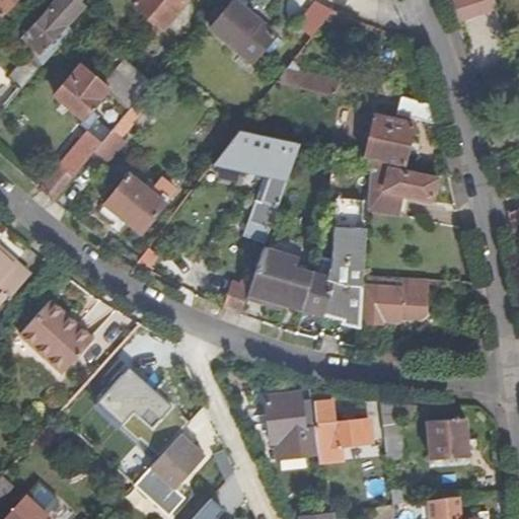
[(0,0),(0,14),(2,17),(17,0),(0,0)]
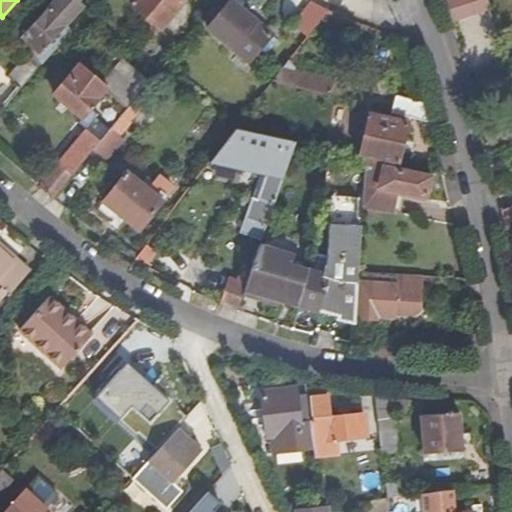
[(44,64),(73,33),(66,26),(85,6),(78,0),(57,0),(24,36),(26,38),(34,45),(29,50),(44,64)]
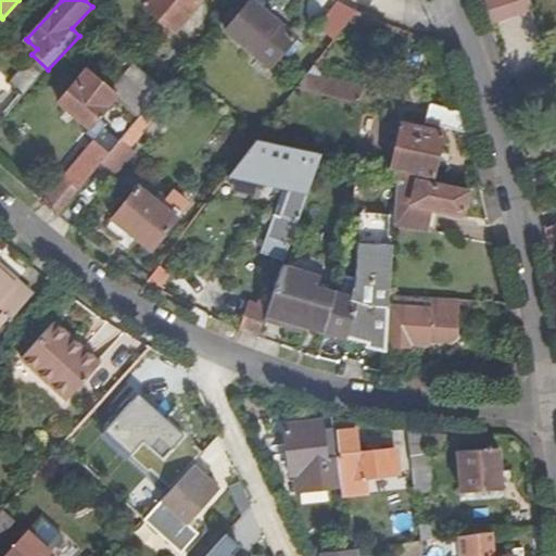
[(143,0),(147,3),(144,7),(175,34),(177,30),(189,41),(212,15),(199,4),(202,1),(200,0),(143,0)]
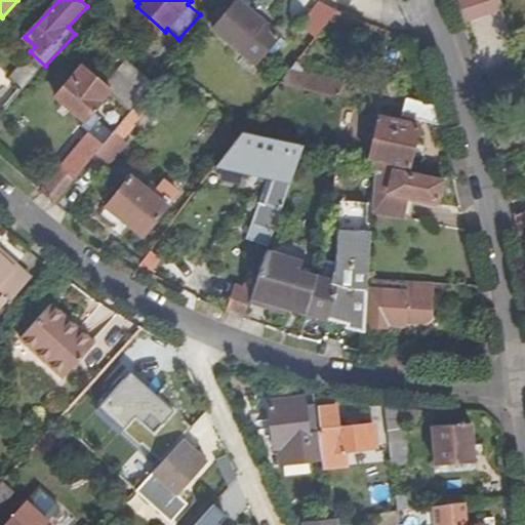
[(237,1),(235,0),(224,0),(213,13),(221,21),(237,1)]
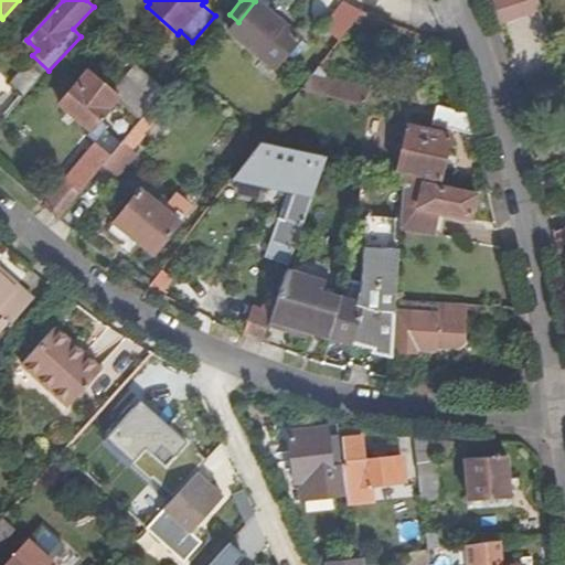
[(301,39),(255,1),(238,22),(230,32),(277,71),(289,55),(300,40),(301,39)]
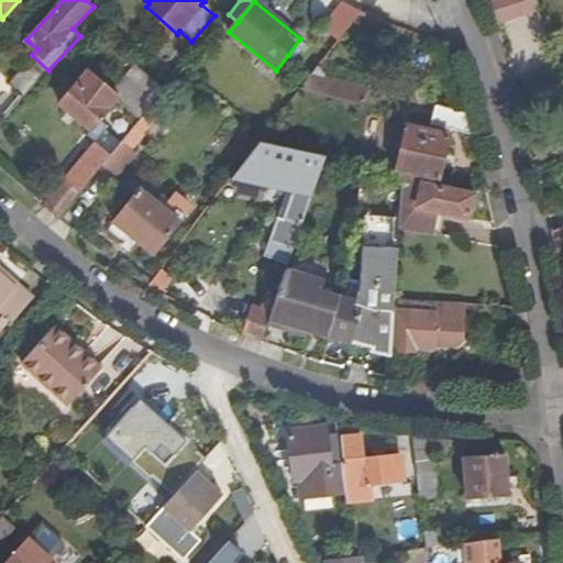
[(316,36),(332,50),(362,12),(343,2),(316,36)]
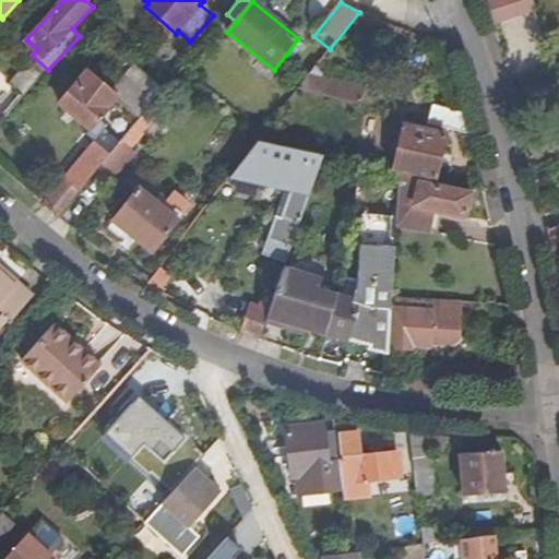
[(293,59),(305,44),(297,39),(286,55),(293,59)]
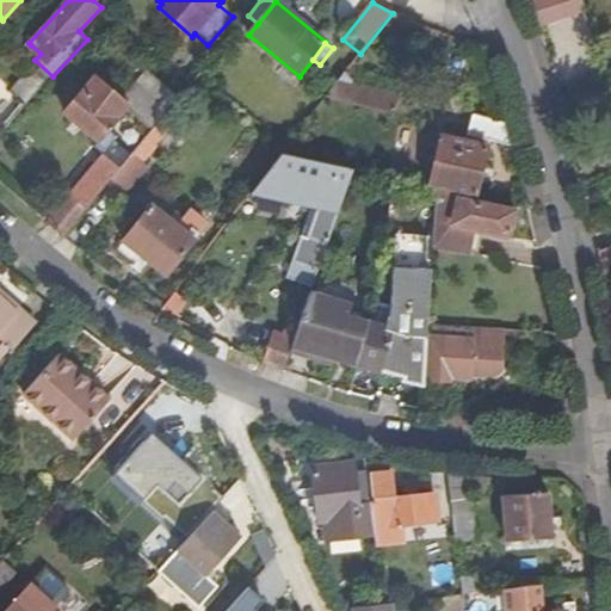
[(41,54),(31,45),(25,50),(35,60),(41,54)]
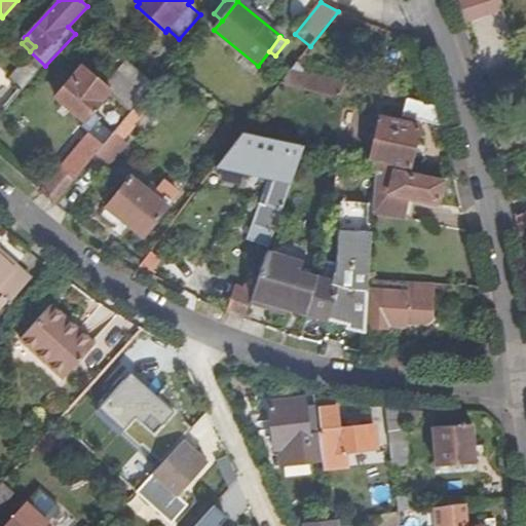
[(125,62),(106,83),(112,88),(109,92),(121,103),(132,112),(143,98),(153,84),(125,62)]
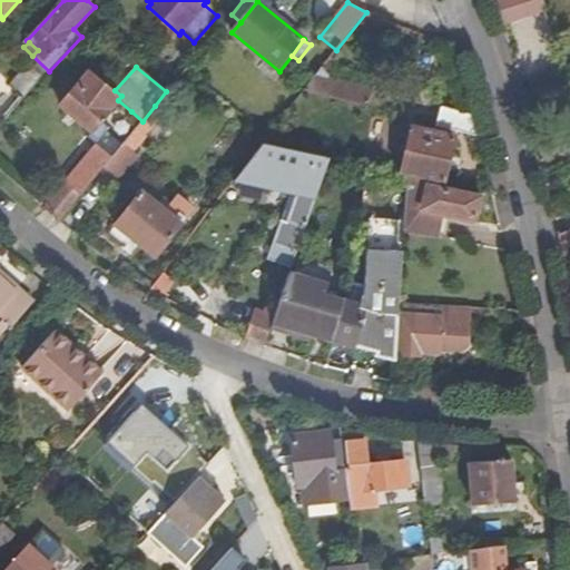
[(333,81),(324,67),(305,92),(369,108),(372,91),(333,81)]
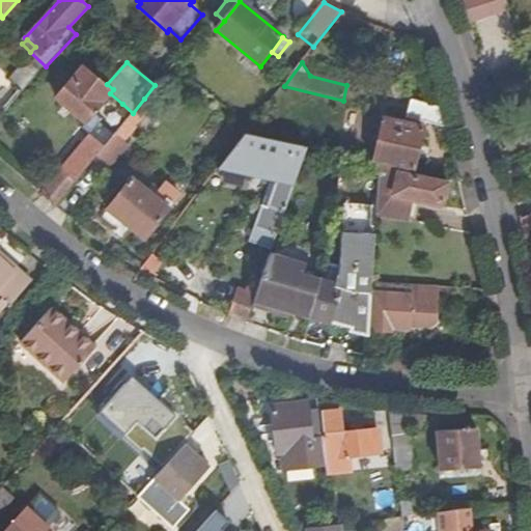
[(86,121),(110,93),(113,89),(107,84),(84,65),(81,70),(57,96),(86,121)]
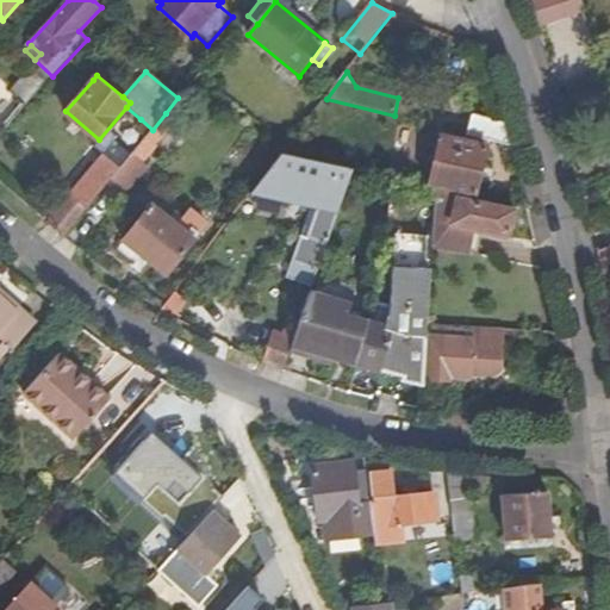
[(166,113),(153,130),(134,153),(145,162),(176,123),(166,113)]
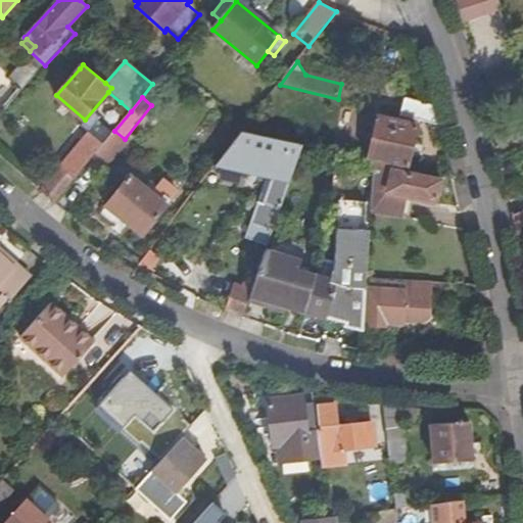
[(406,98),(401,114),(439,124),(434,105),(406,98)]
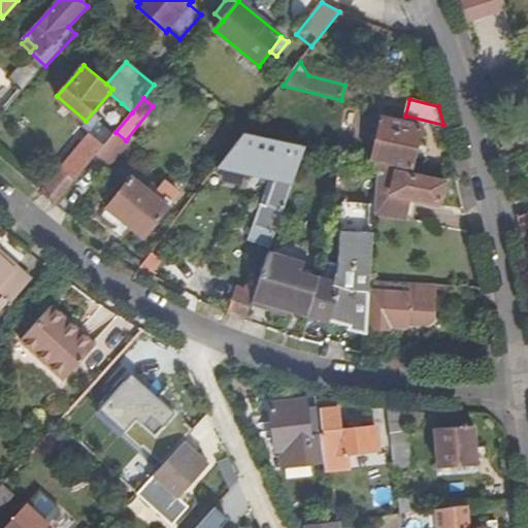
[(104,124),(114,133),(116,132),(132,112),(122,103),(104,124)]
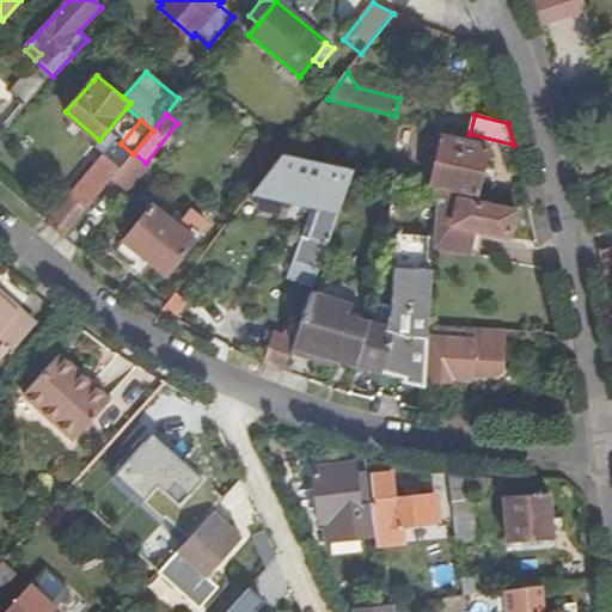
[(442,189),(463,193),(481,196),(489,150),(444,139),(434,187),(442,189)]
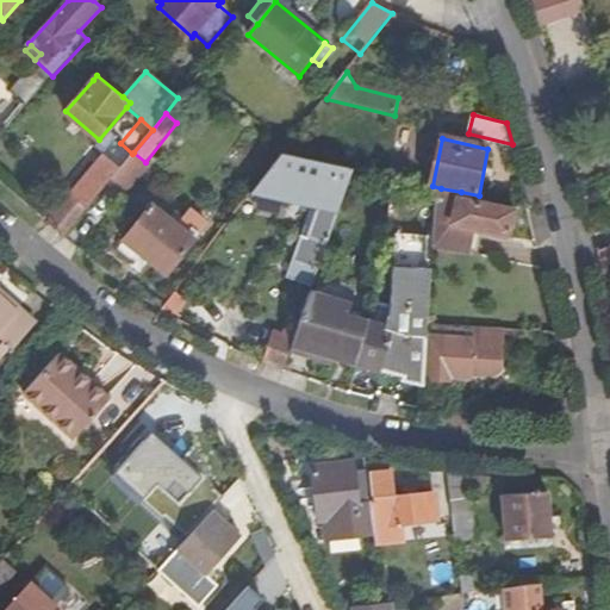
[(120,167),(113,176),(129,188),(148,163),(145,162),(134,153),(132,154),(120,167)]
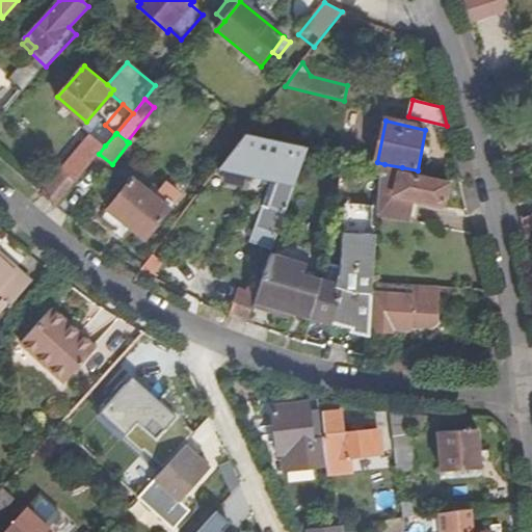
[(56,205),(99,154),(105,145),(91,134),(42,193),(56,205)]
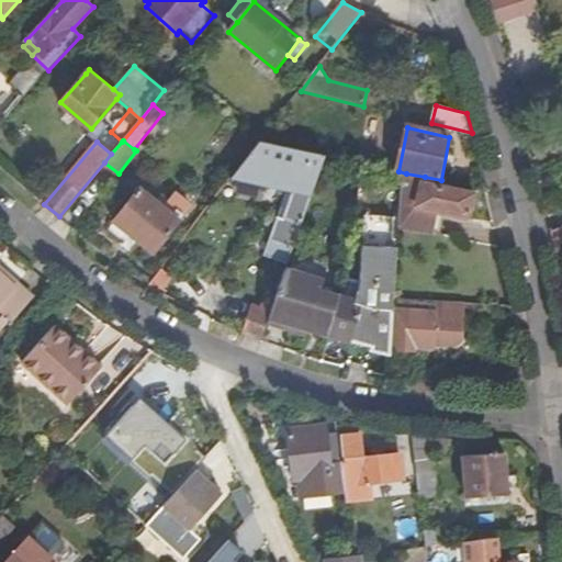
[(244,165),(295,176),(303,177),(322,181),(330,158),(259,144),(244,165)]
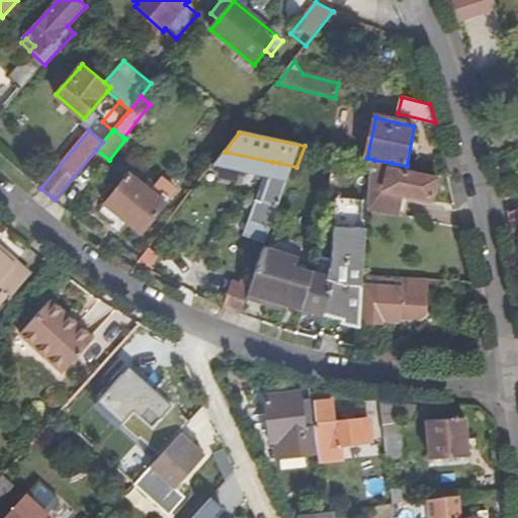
[(391,170),(392,163),(374,160),(370,207),(399,214),(403,193),(433,199),(437,179),(391,170)]
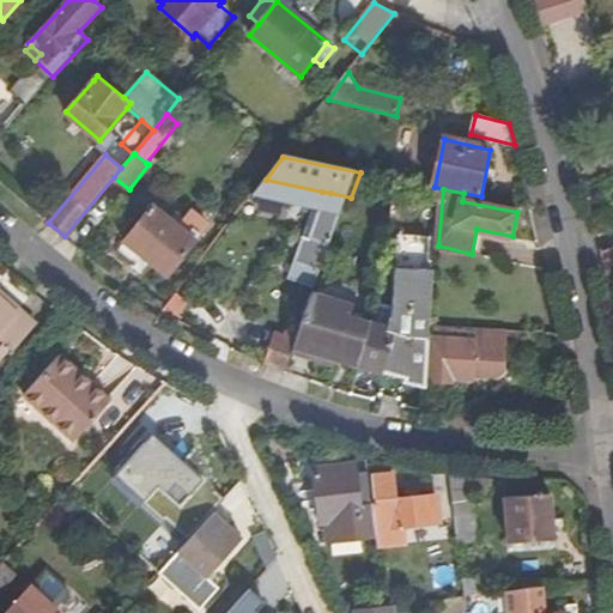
[(322,192),(309,229),(316,231),(331,193),(322,192)]
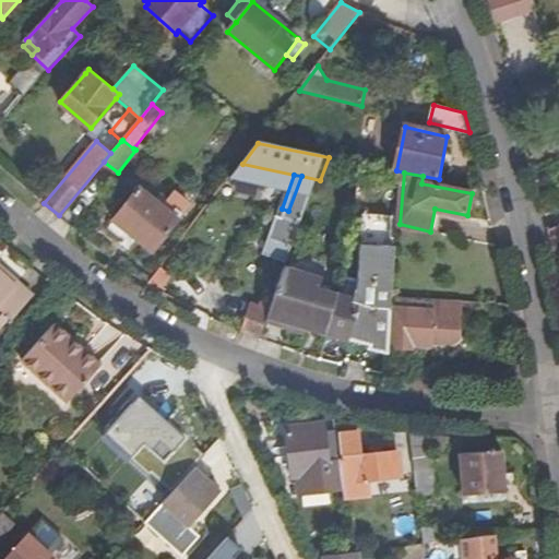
[(271,239),(295,249),(320,180),(301,176),(288,211),(282,209),(271,239)]
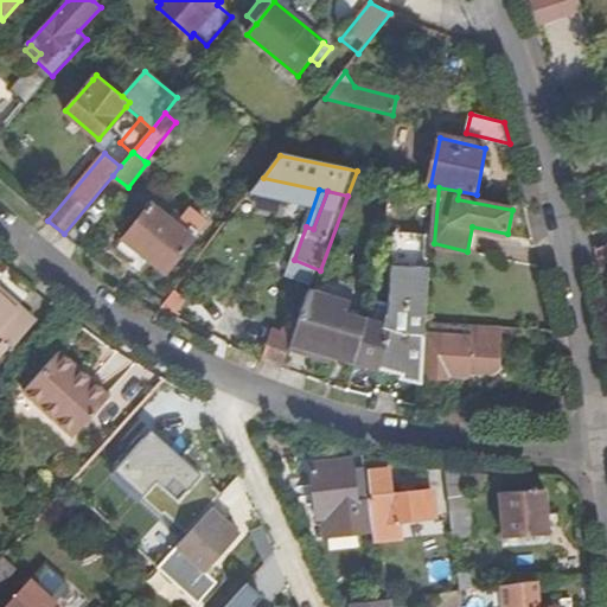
[(166,276),(196,240),(155,206),(126,242),(166,276)]
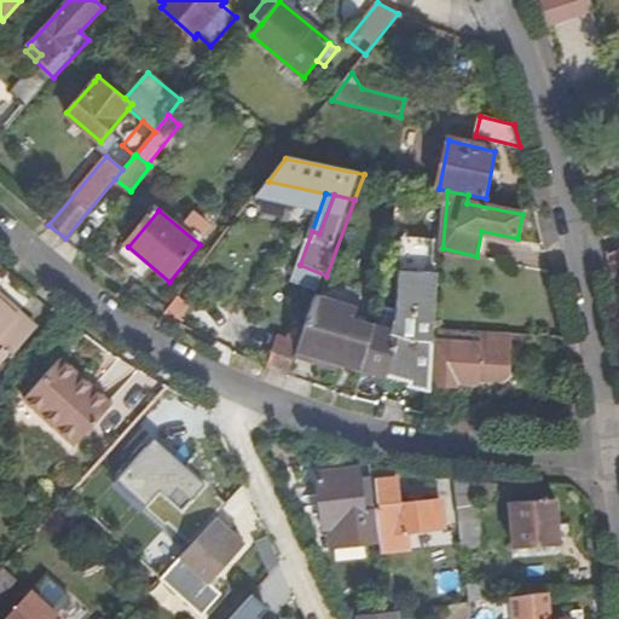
[(431,392),(437,327),(441,275),(435,273),(435,242),(406,238),(392,329),(372,324),(362,370),(386,377),(388,366),(412,372),(410,385),(409,388),(431,392)]
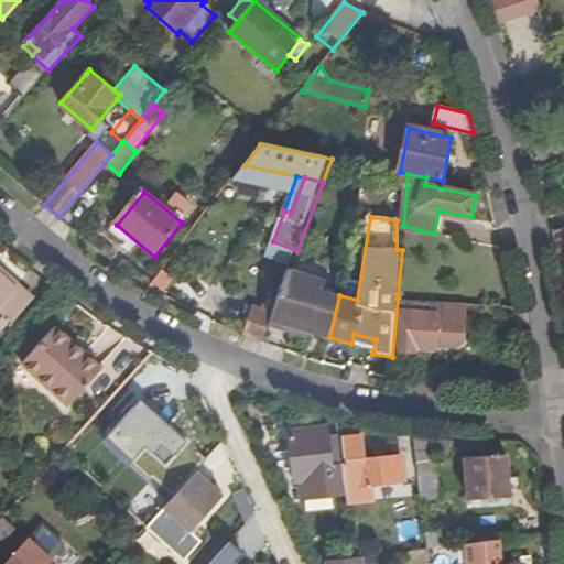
[(563,226),(554,230),(559,252),(563,250),(563,226)]
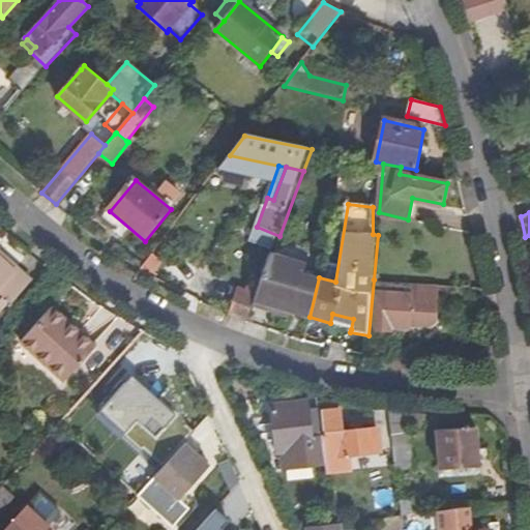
[(258,295),(256,300),(291,311),(310,317),(319,277),(317,277),(303,274),(306,266),(274,257),(272,256),(258,295)]
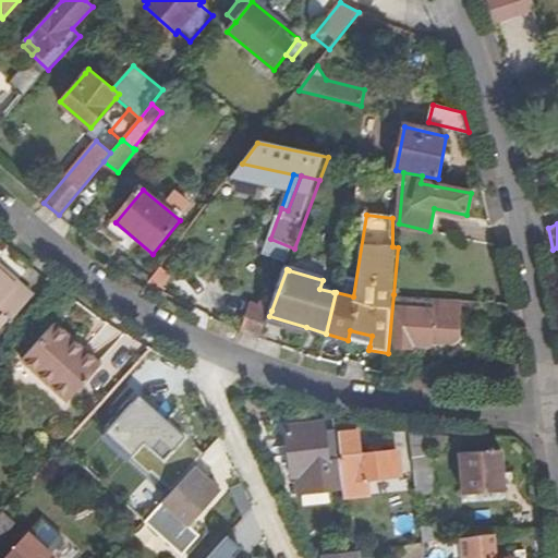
[(159,270),(148,284),(160,292),(170,277),(159,270)]
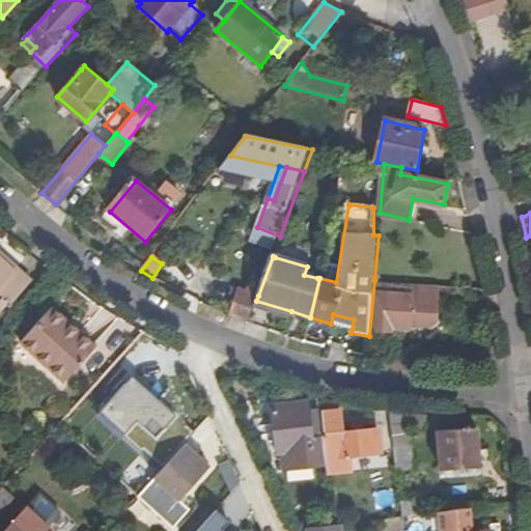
[(10,301),(29,279),(17,268),(15,271),(0,258),(0,305),(6,298),(10,301)]
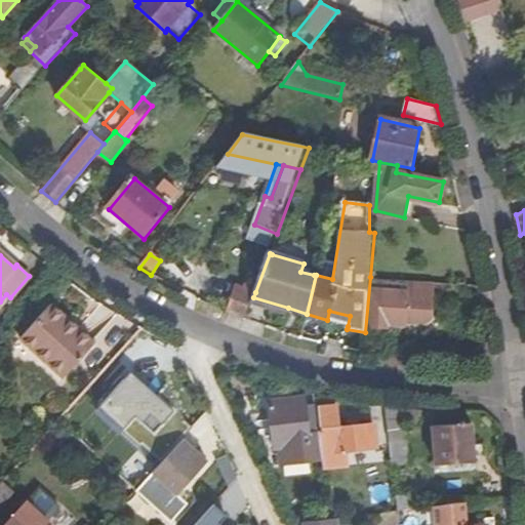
[(435,282),(376,277),(375,287),(373,287),(368,329),(388,330),(388,323),(406,324),(407,320),(426,322),(432,317),(435,282)]
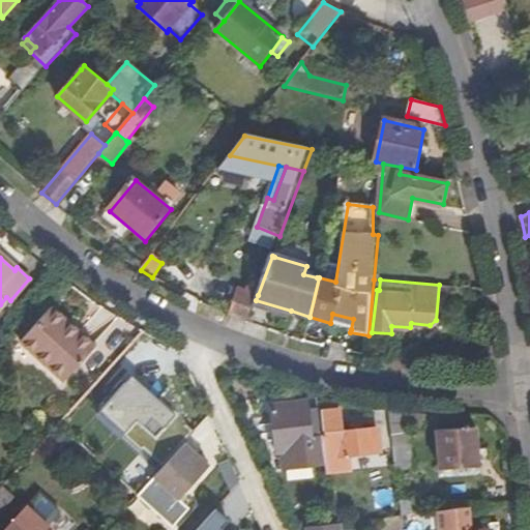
[(242,289),(231,315),(239,319),(247,322),(254,306),(256,300),(258,295),(242,289)]
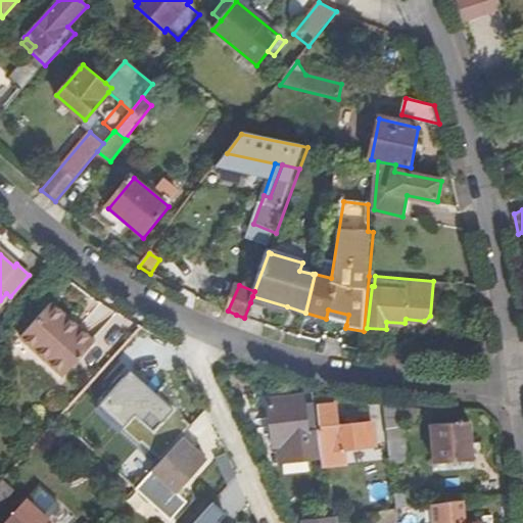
[(287,306),(252,296),(250,302),(285,313),(287,306)]
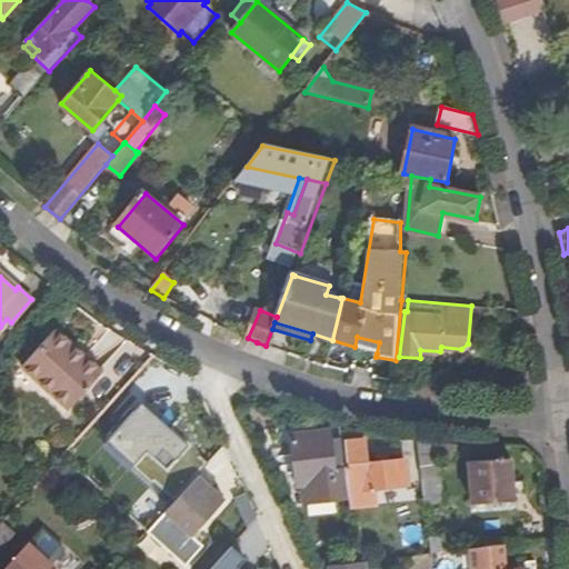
[(70,411),(102,375),(56,331),(22,369),(70,411)]
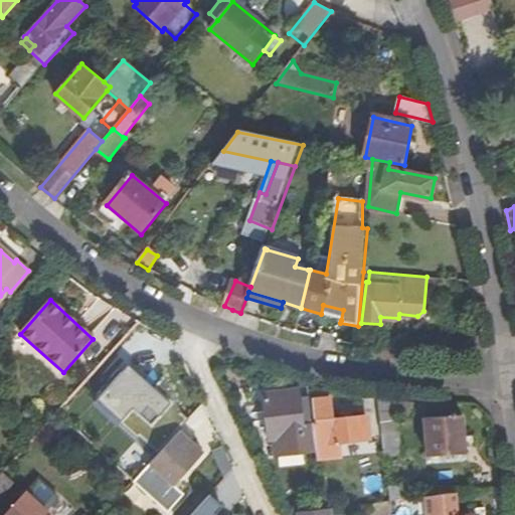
[(323,305),(321,314),(341,320),(343,310),(323,305)]
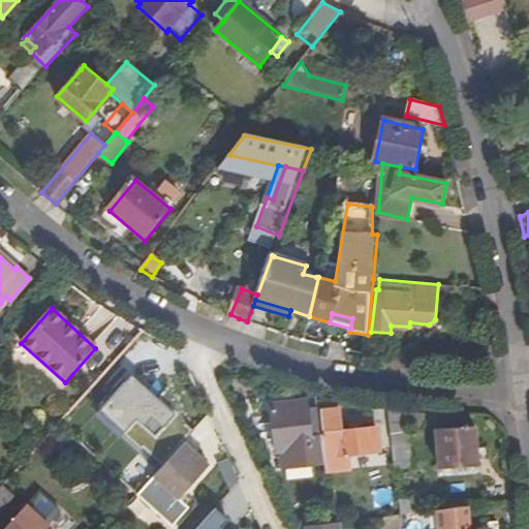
[(142,333),(131,344),(152,364),(162,352),(142,333)]
